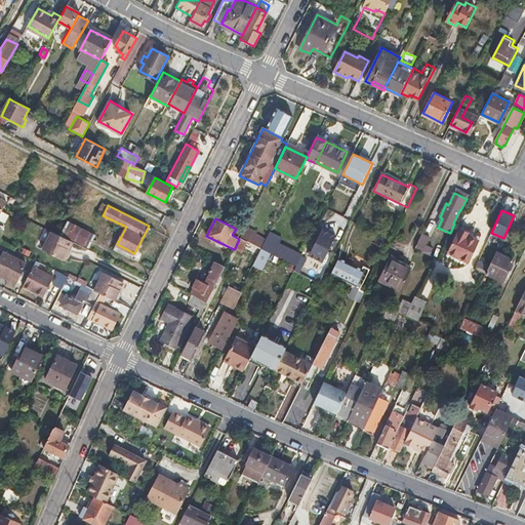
[(89,248),(95,235),(69,220),(62,233),(89,248)]
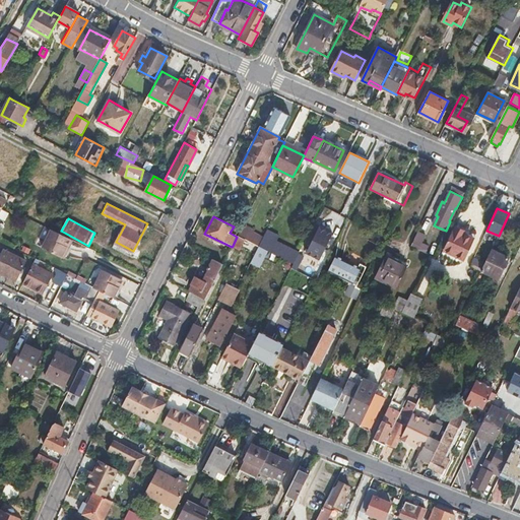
[(332,234),(313,224),(307,238),(312,241),(306,253),(319,260),(332,234)]
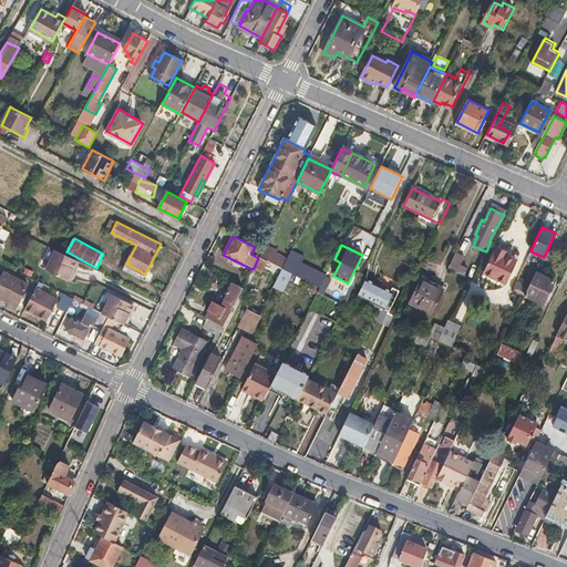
[(80,261),(59,250),(49,269),(70,280),(80,261)]
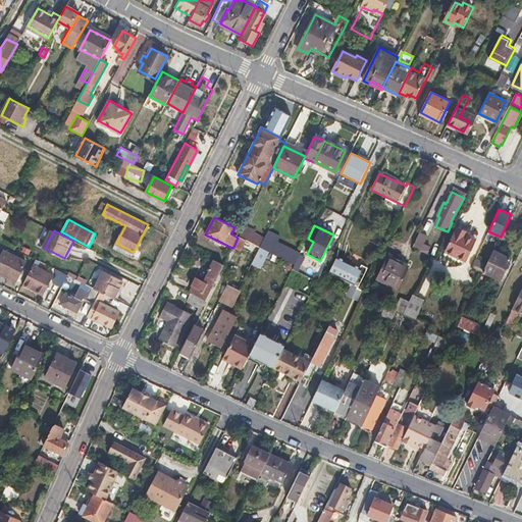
[(455,230),(446,251),(466,261),(476,241),(455,230)]
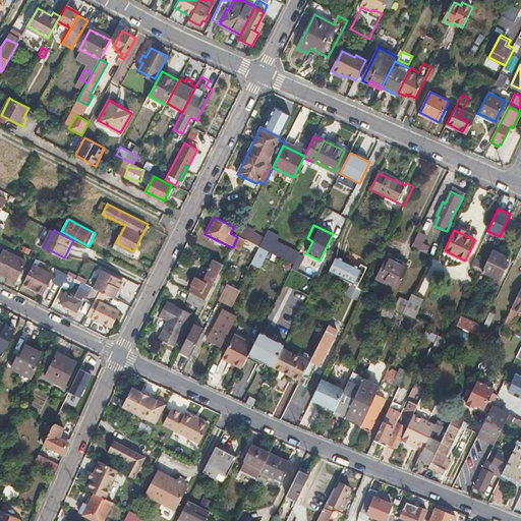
[(245,240),(258,247),(262,240),(263,238),(249,231),(245,240)]
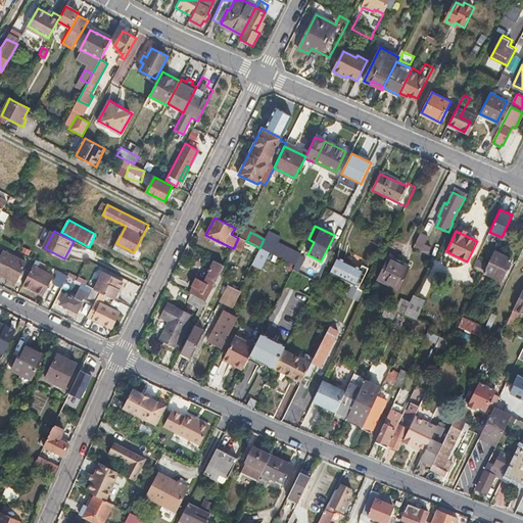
[(428,236),(420,232),(414,247),(428,254),(431,248),(424,244),(428,236)]
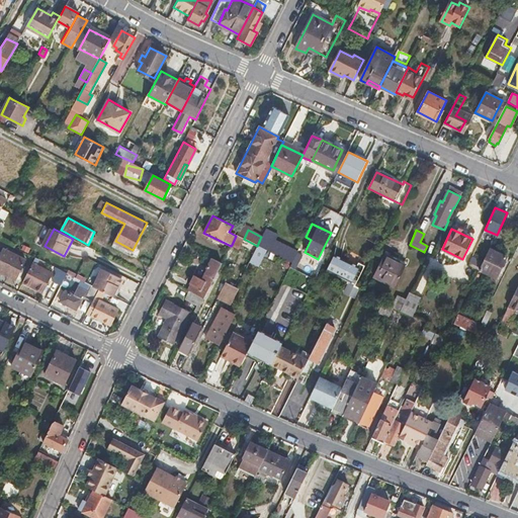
[(236,236),(232,245),(239,249),(240,247),(253,253),(257,246),(244,239),(237,235),(236,236)]
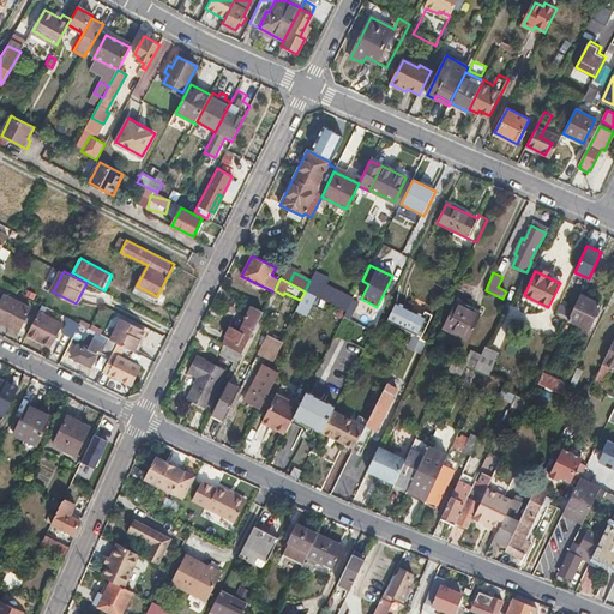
[(305,292),(317,298),(347,312),(348,308),(353,300),(339,294),(337,298),(308,283),(305,292)]
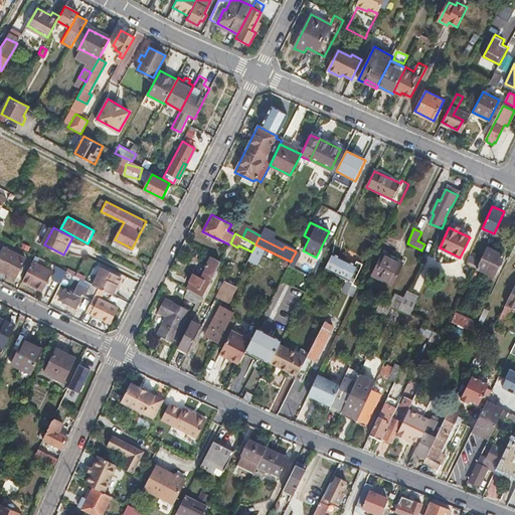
[(251,251),(262,256),(266,249),(255,244),(251,251)]
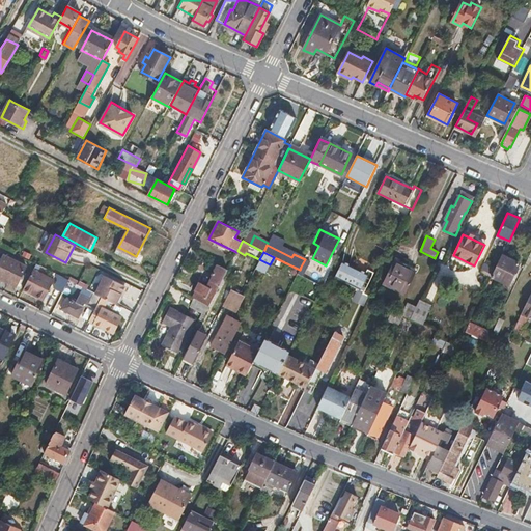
[(3,254),(0,259),(0,277),(17,285),(26,266),(3,254)]
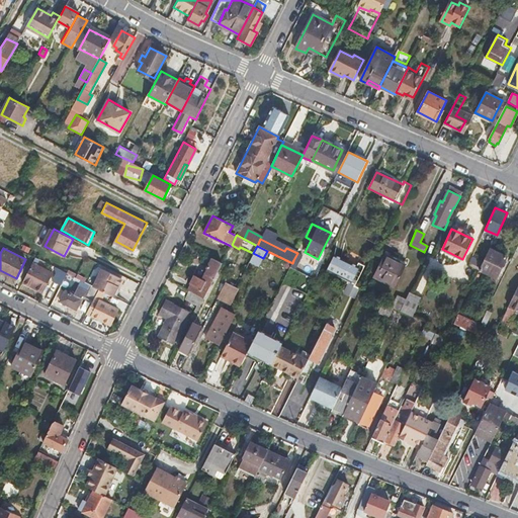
[(506,258),(490,249),(481,268),(480,269),(497,278),(506,258)]
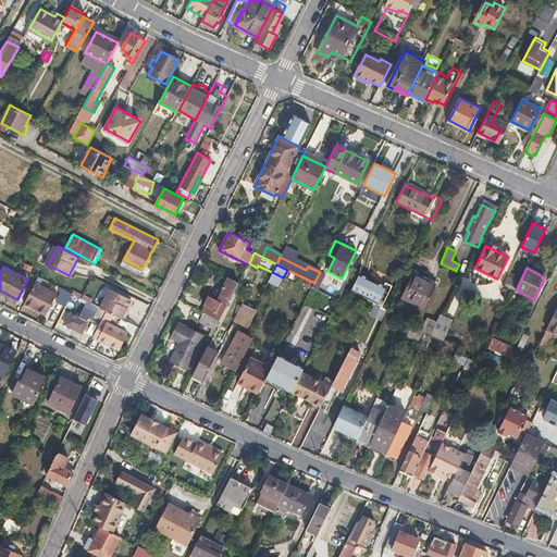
[(413,274),(403,298),(424,309),(436,284),(413,274)]
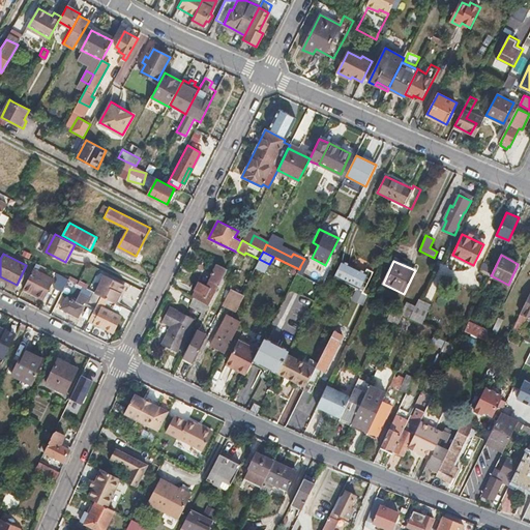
[(198,283),(190,296),(195,298),(209,305),(228,269),(216,264),(211,273),(213,274),(207,287),(198,283)]
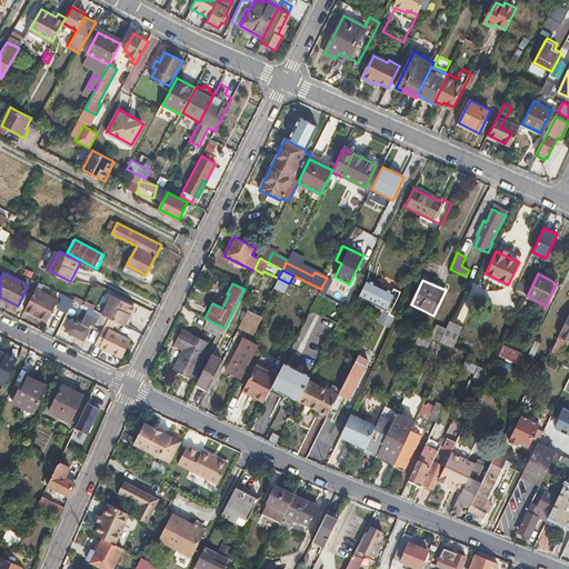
[(365,285),(358,298),(390,315),(399,297),(380,288),(378,290),(365,285)]
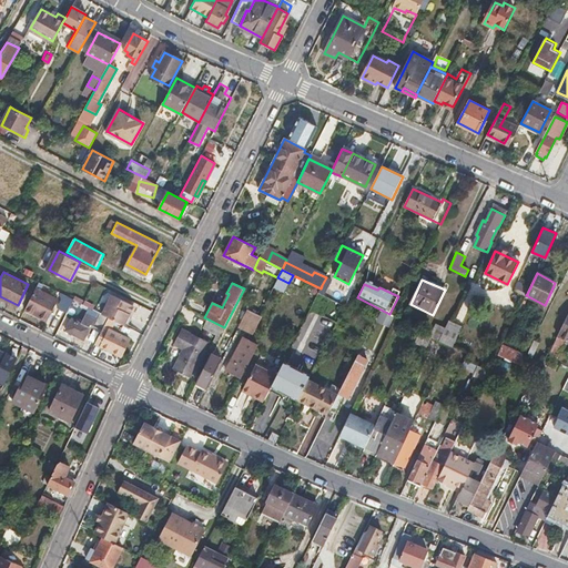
[(37,287),(26,310),(47,321),(58,298),(37,287)]
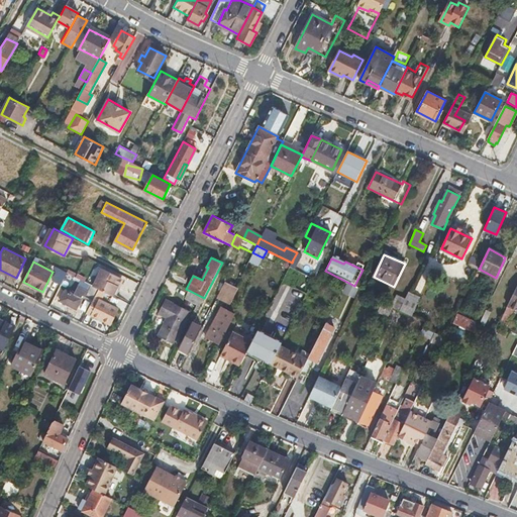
[(53,279),(61,284),(67,273),(55,266),(54,269),(56,270),(56,273),(53,279)]
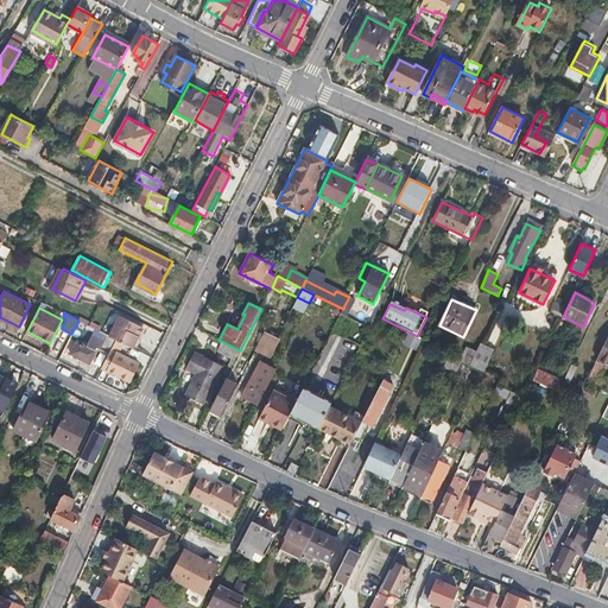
[(289,315),(279,335),(287,339),(297,320),(289,315)]
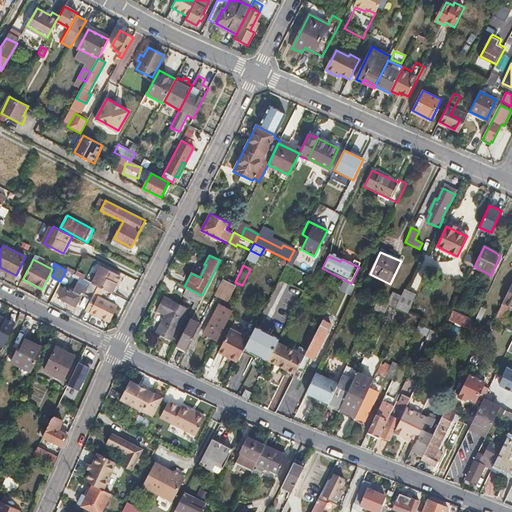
[(104,288),(112,292),(120,276),(101,266),(93,283),(98,285),(104,288)]
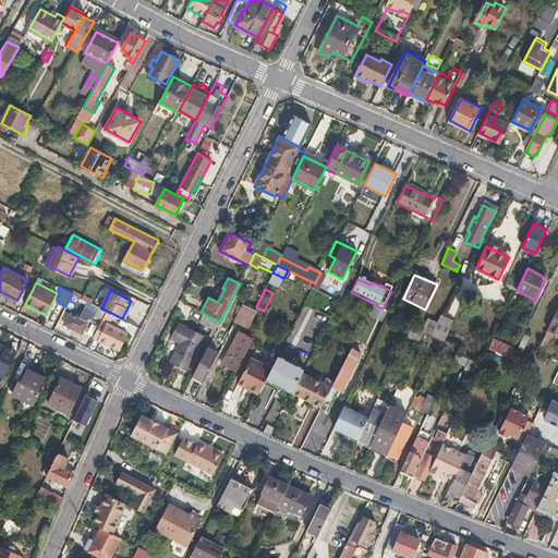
[(82,299),(80,298),(77,303),(93,310),(95,305),(94,304),(82,299)]
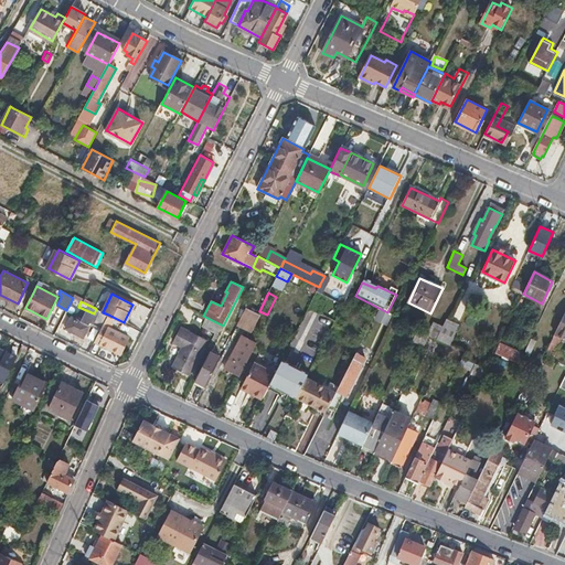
[(448,317),(458,322),(465,309),(455,305),(448,317)]
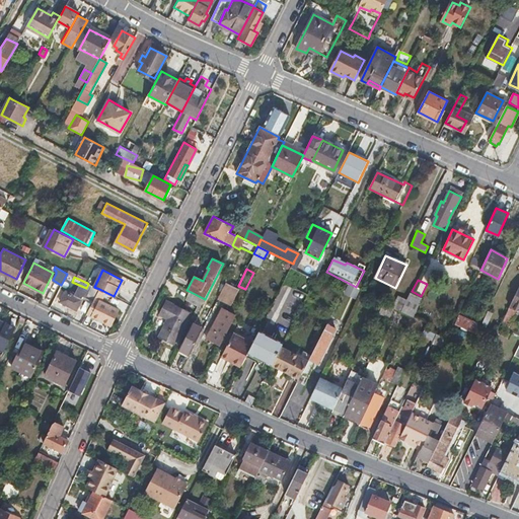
[(225,283),(219,295),(227,299),(231,298),(233,297),(237,288),(225,283)]
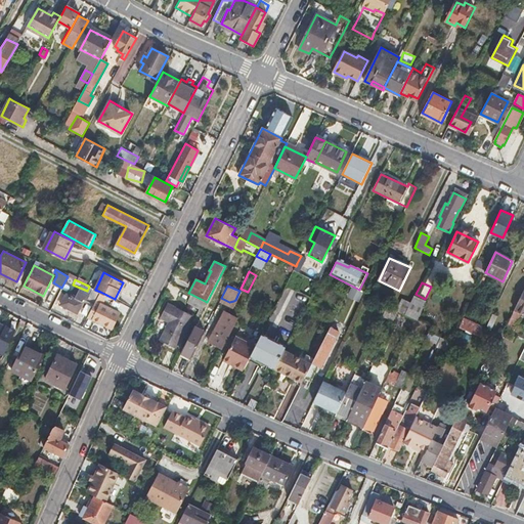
[(523,288),(509,322),(515,325),(521,312),(523,313),(523,288)]
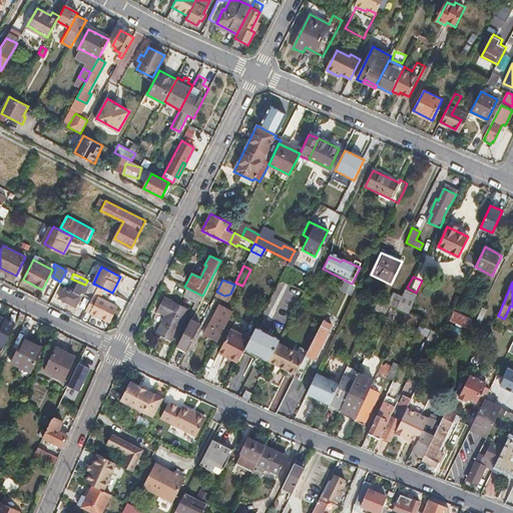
[(81,293),(92,298),(93,295),(98,286),(93,284),(90,283),(87,289),(77,284),(73,291),(65,288),(60,298),(75,305),(81,293)]
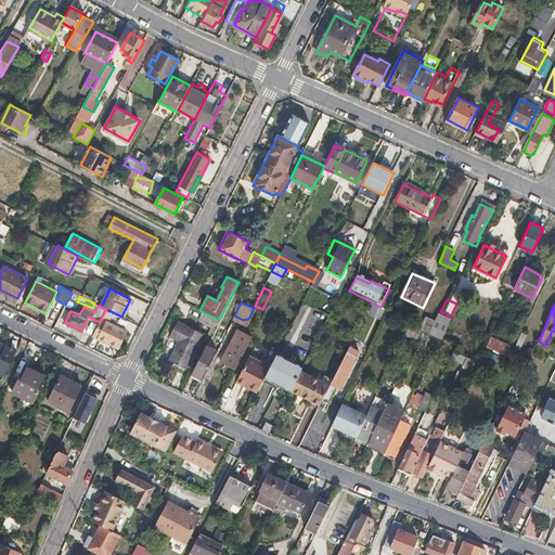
[(219,320),(204,312),(201,320),(215,327),(219,320)]
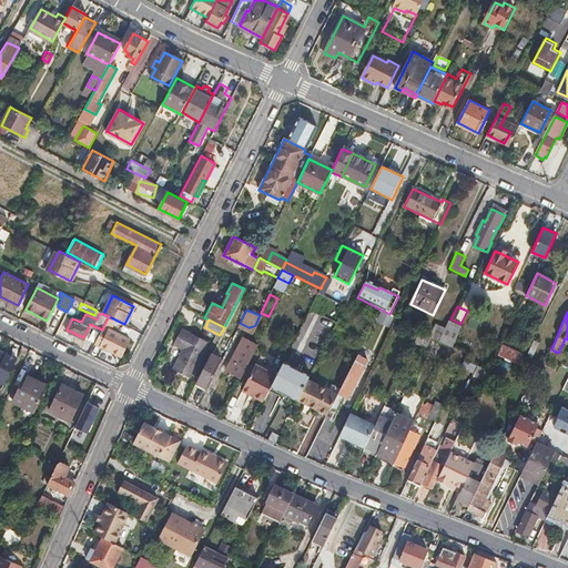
[(445,328),(438,342),(449,346),(452,347),(460,330),(447,323),(445,328)]
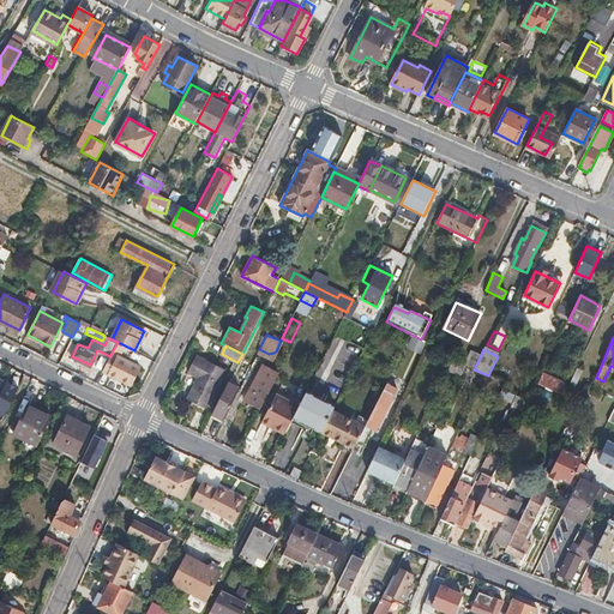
[(473,351),(467,365),(474,369),(481,355),(473,351)]
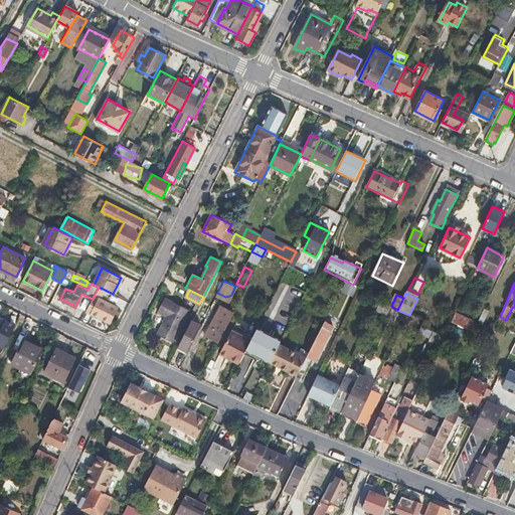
[(87,310),(110,322),(117,308),(94,296),(93,299),(87,310)]
